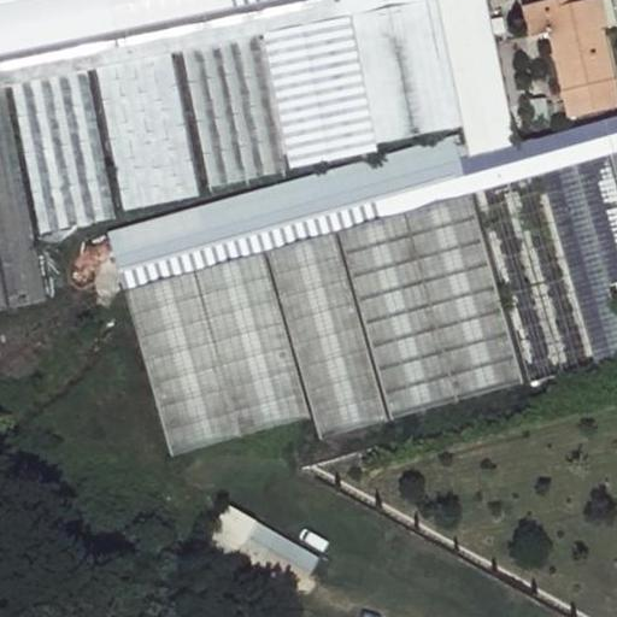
[(0,0),(0,27),(6,54),(82,37),(74,0),(0,0)]
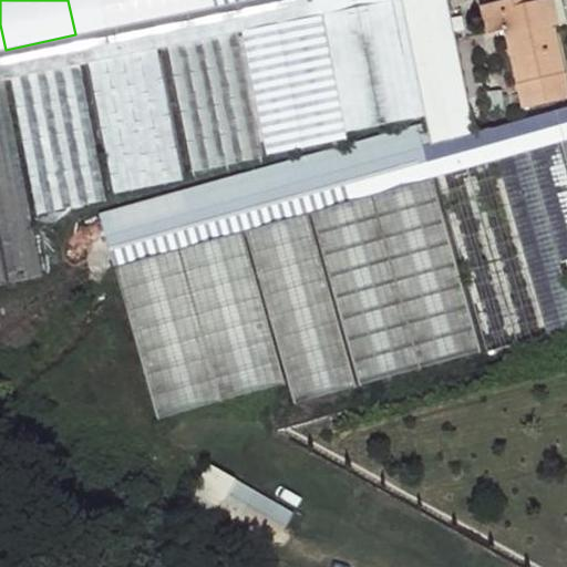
[(6,50),(11,79),(42,72),(49,71),(80,64),(88,63),(117,57),(123,55),(154,50),(157,49),(162,48),(194,41),(202,39),(233,33),(240,31),(241,31),(312,17),(318,14),(390,0),(287,0),(238,11),(236,1),(230,2),(160,17),(152,19),(82,33),(75,34),(6,50)]
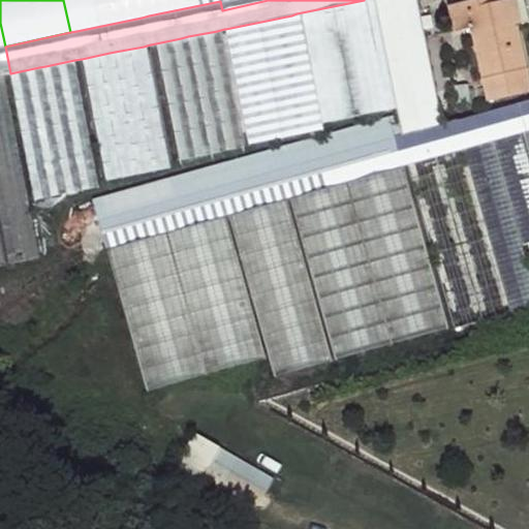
[(70,0),(76,31),(142,18),(137,0),(70,0)]
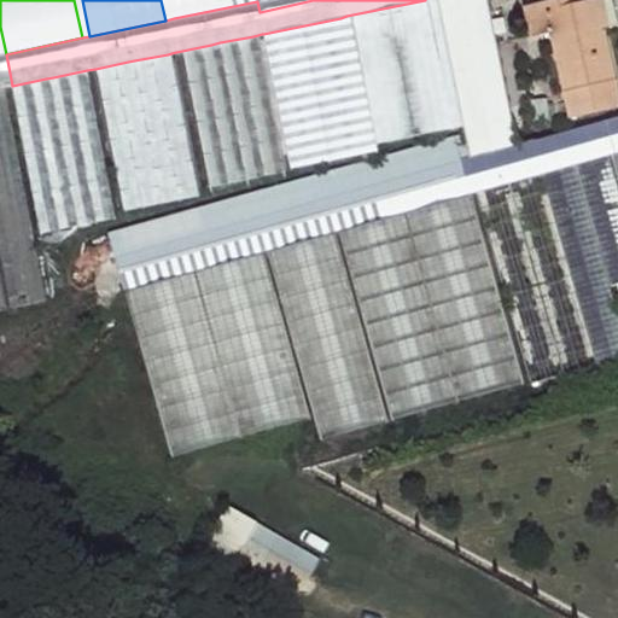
[(170,0),(174,18),(251,3),(250,0),(170,0)]
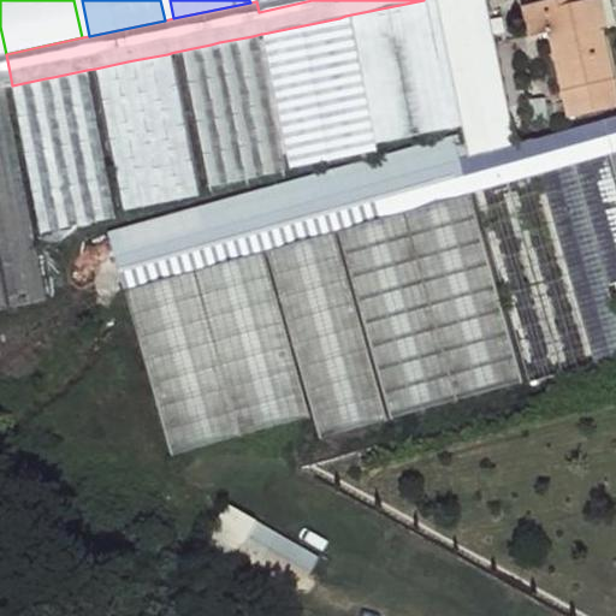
[(312,0),(256,0),(256,1),(259,12),(312,0)]
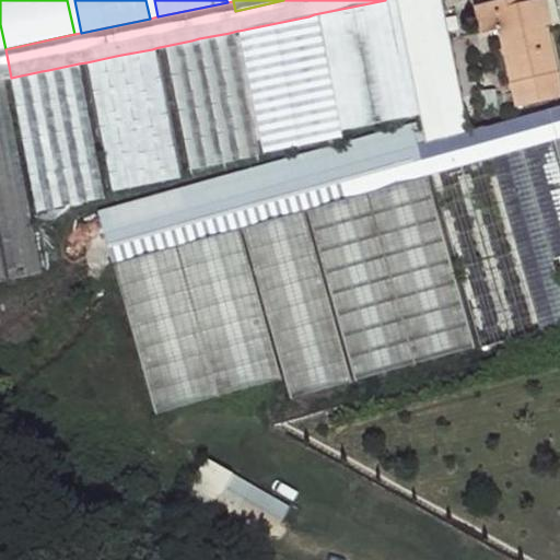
[(394,0),(385,0),(314,14),(333,124),(415,107),(394,0)]
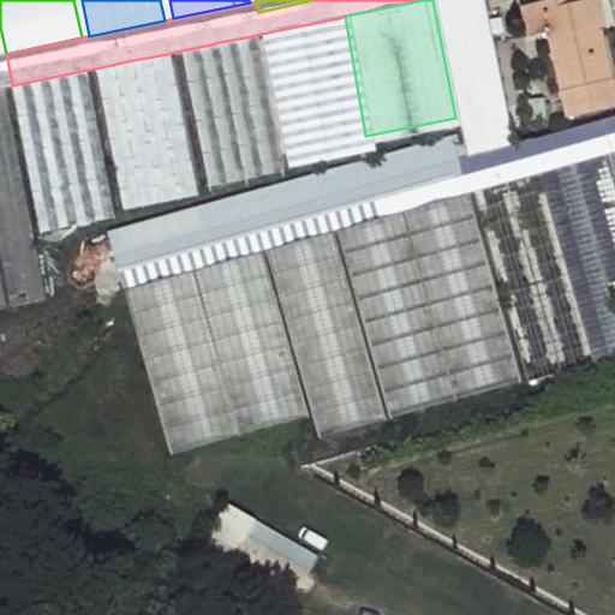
[(437,0),(463,130),(490,125),(491,123),(494,120),(494,117),(477,27),(478,12),(481,0),(437,0)]
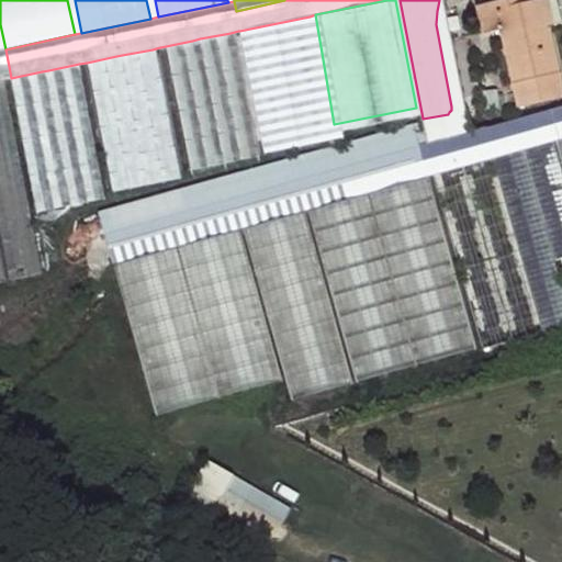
[(505,31),(521,105),(561,97),(561,68),(553,27),(554,26),(548,0),(536,0),(532,1),(520,3),(518,0),(505,0),(482,4),(487,34),(505,31)]
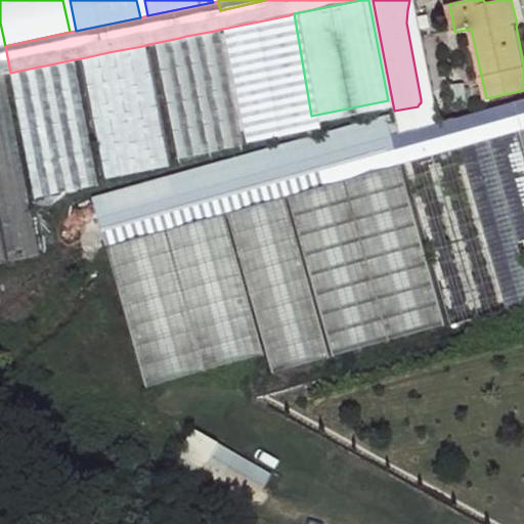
[(517,0),(511,0),(517,25),(522,24),(517,0)]
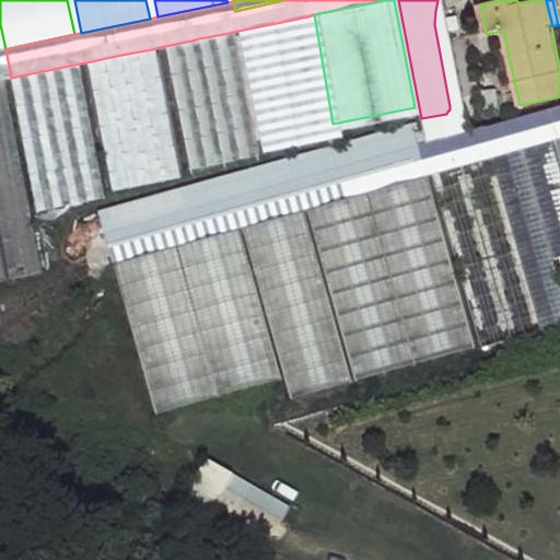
[(308,16),(238,31),(259,150),(330,136),(308,16)]
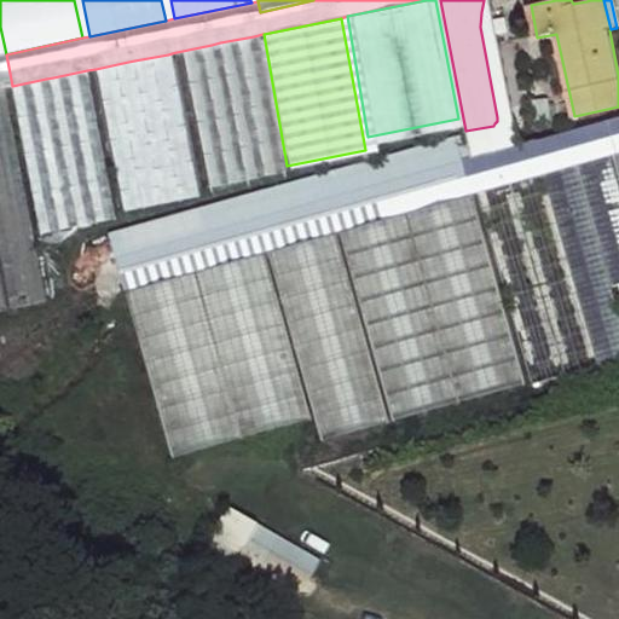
[(212,45),(177,52),(203,191),(278,174),(252,38),(220,42),(212,45)]
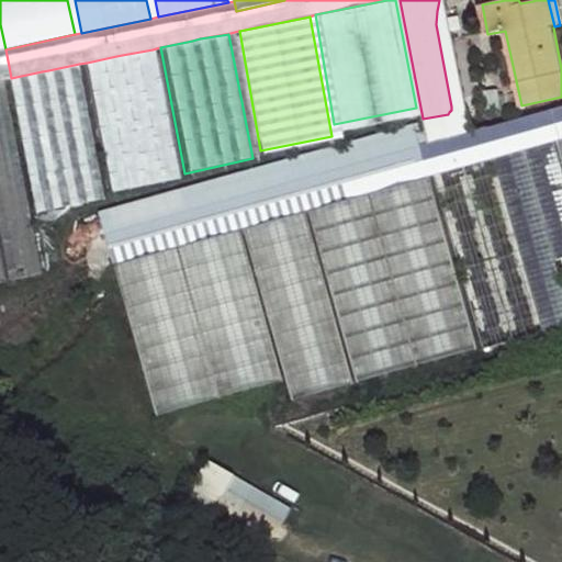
[(116,56),(87,63),(113,195),(181,179),(156,48),(153,49),(122,55),(116,56)]
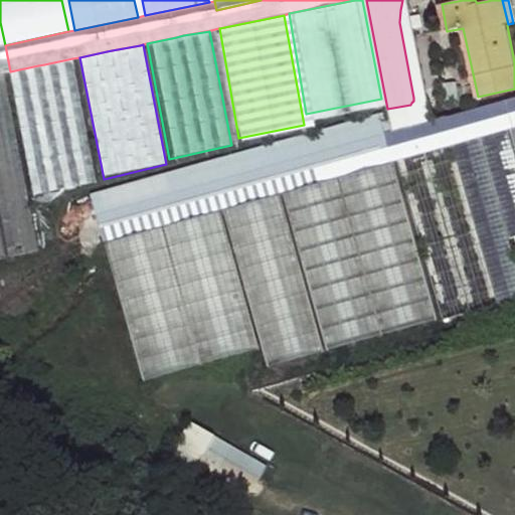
[(0,72),(4,72),(10,71),(5,45),(0,46),(0,72)]
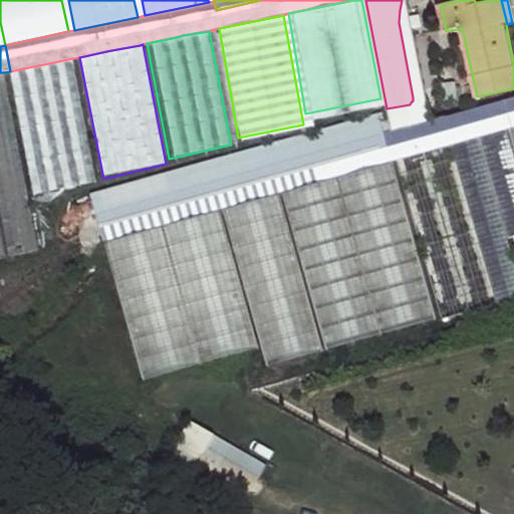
[(72,58),(44,64),(68,186),(96,181),(72,58)]
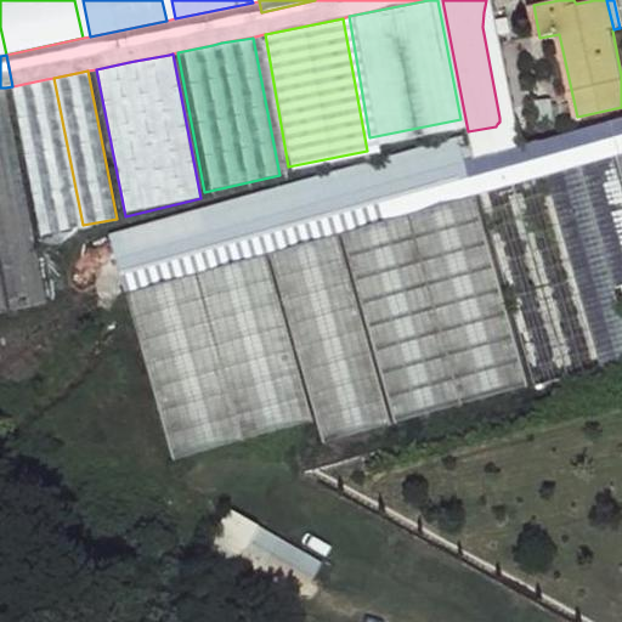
[(46,79),(12,86),(40,235),(75,226),(46,79)]
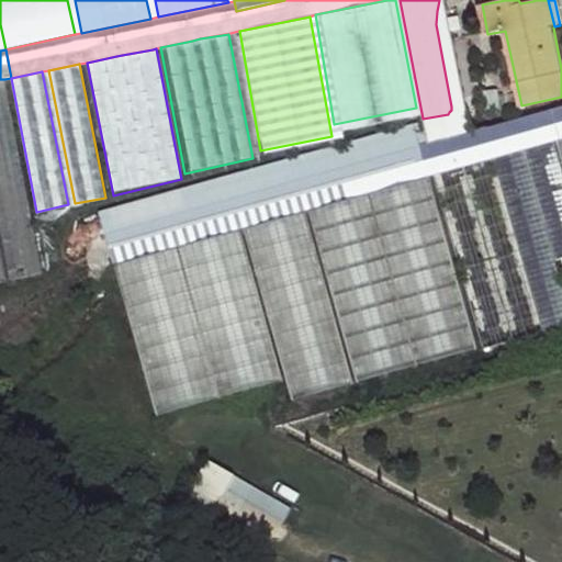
[(4,79),(0,79),(0,215),(12,278),(42,272),(4,79)]
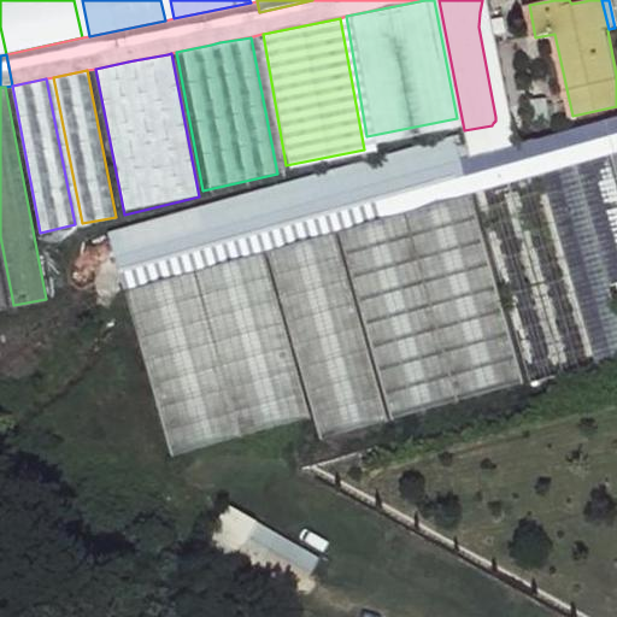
[(616,118),(522,144),(530,175),(611,154),(611,153),(615,151),(616,150),(616,118)]
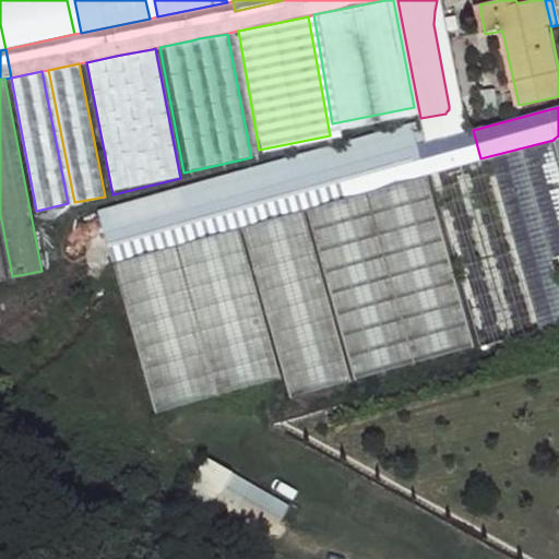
[(435,173),(480,158),(473,130),(472,121),(463,129),(455,132),(425,138),(435,173)]
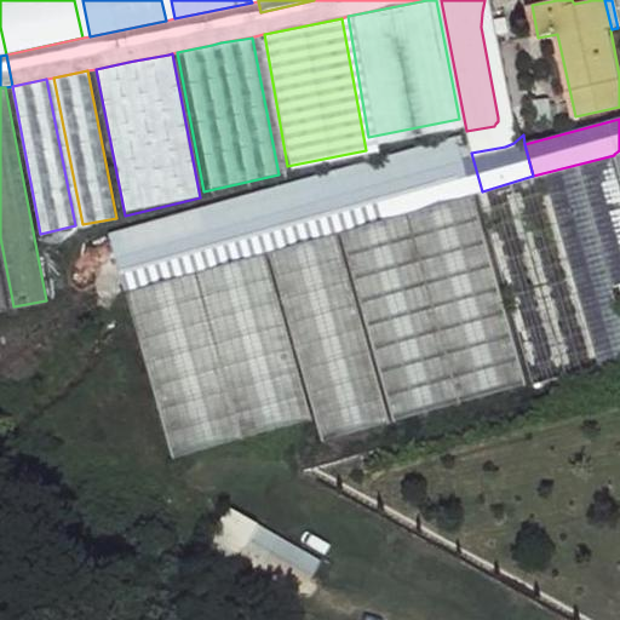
[(108,235),(126,298),(189,279),(197,274),(206,267),(259,252),(268,250),(334,231),(340,229),(474,194),(482,191),(471,153),(459,138),(108,235)]
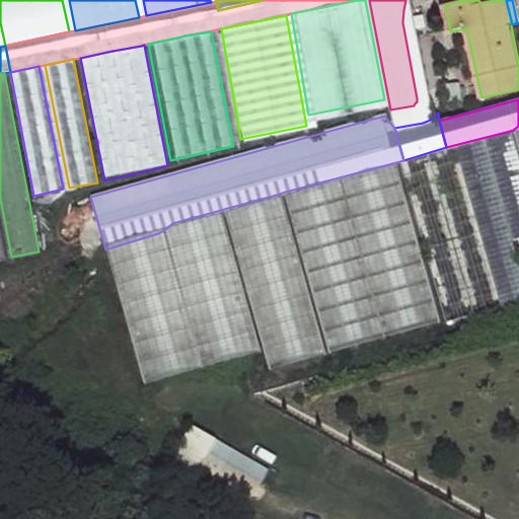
[(518,150),(514,130),(446,147),(403,160),(448,322),(518,300),(518,265),(512,237),(518,235),(518,150)]
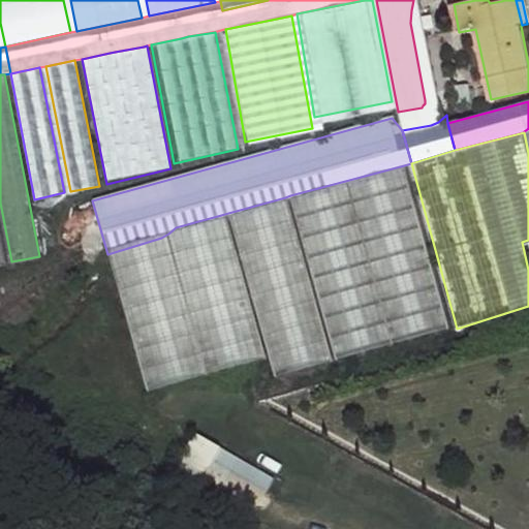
[(404,165),(290,195),(335,354),(448,324),(404,165)]
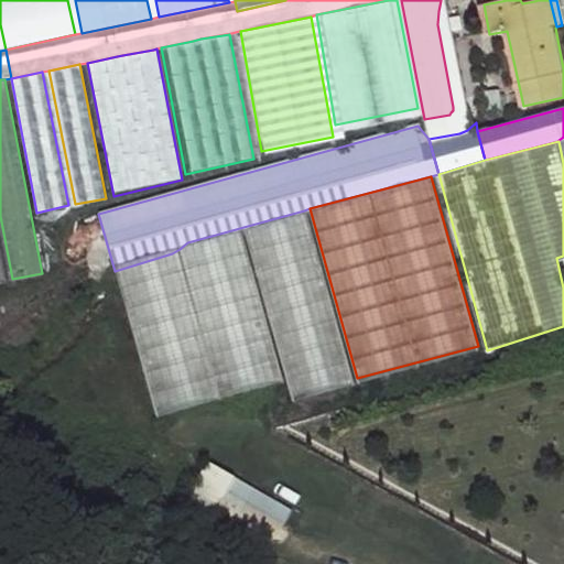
[(304,210),(243,227),(290,396),(350,380),(304,210)]
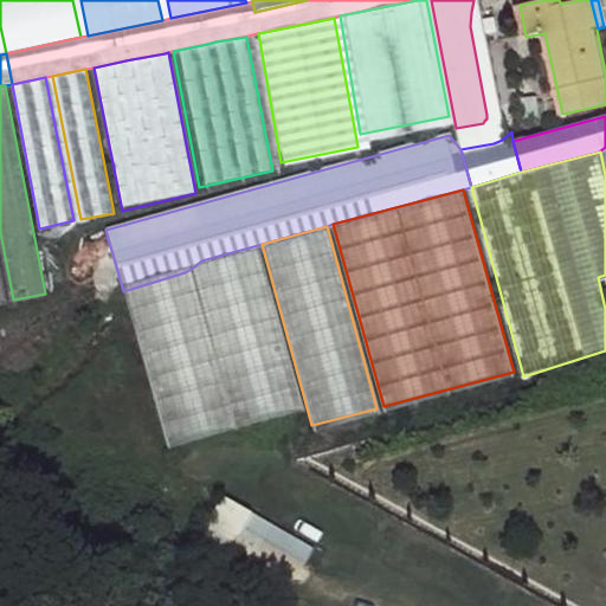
[(301,420),(253,246),(201,260),(193,268),(239,437),(301,420)]
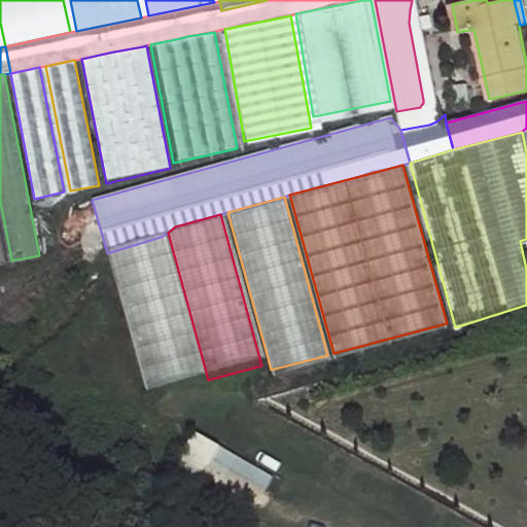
[(107,253),(146,396),(202,382),(161,237),(107,253)]
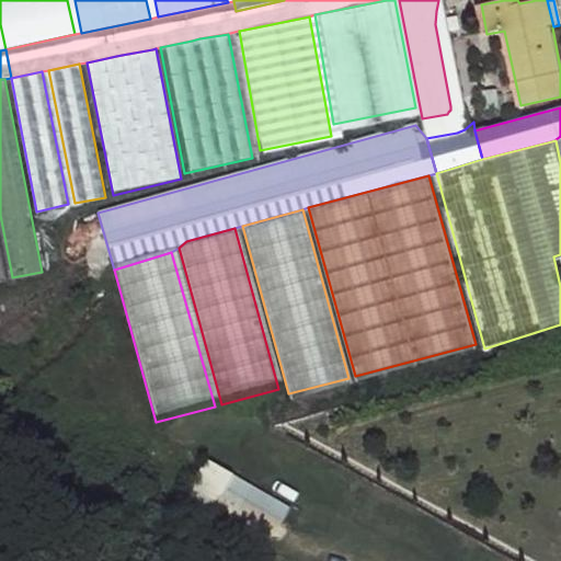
[(206,460),(181,505),(266,553),(292,508),(206,460)]
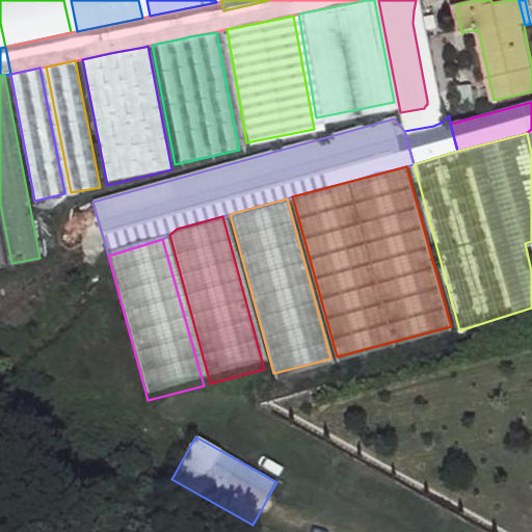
All buildings are outlined.
